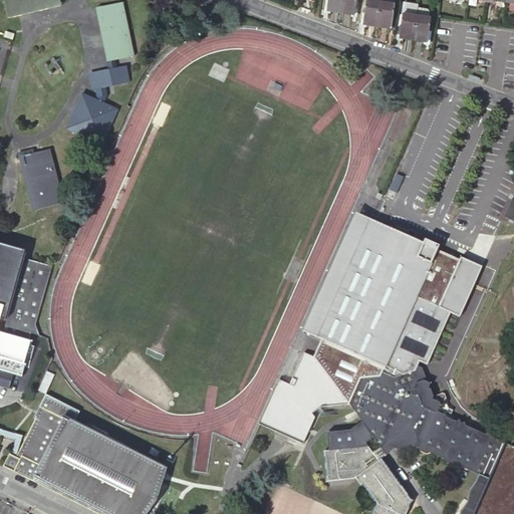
[(3,0),(6,10),(39,0),(3,0)]
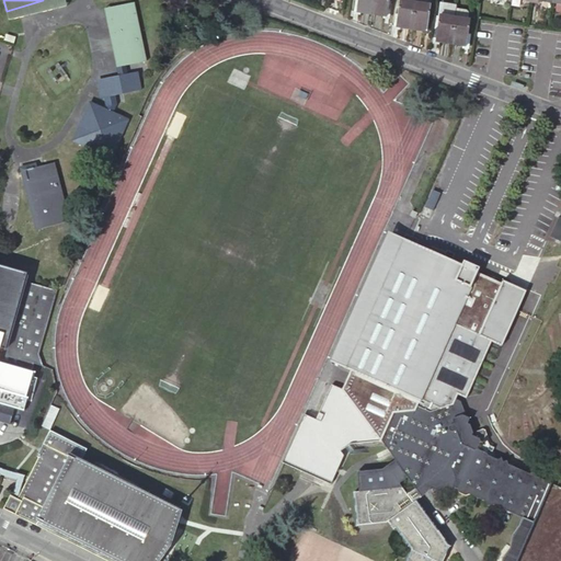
[(43,0),(7,11),(9,15),(63,0),(43,0)]
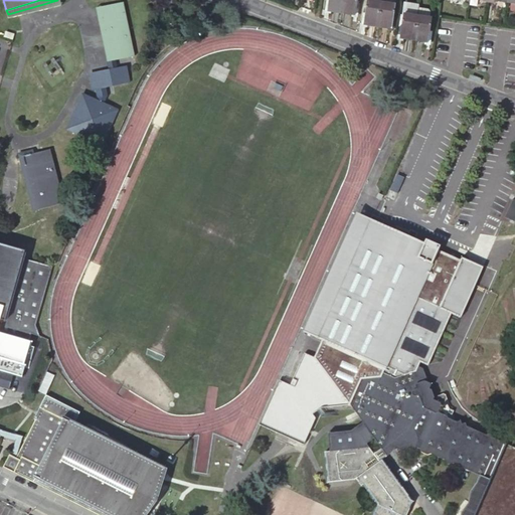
[(103,30),(110,55),(131,49),(116,0),(105,0),(95,2),(98,12),(103,30)]
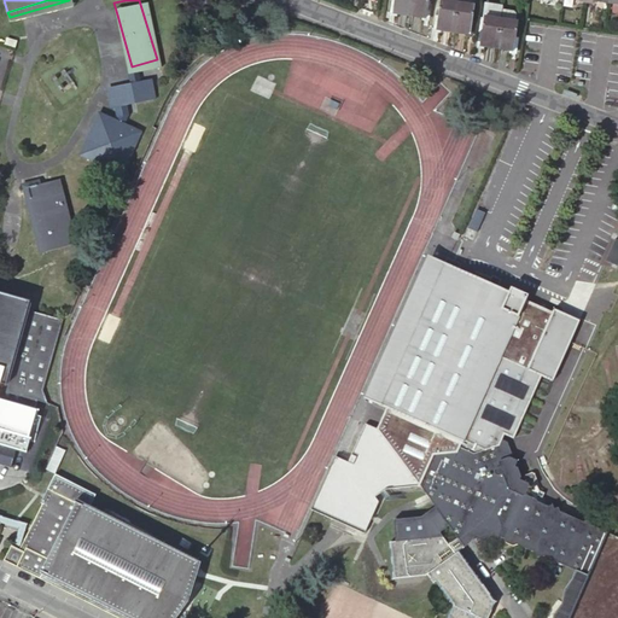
[(409,17),(412,0),(395,0),(395,1),(392,0),(390,13),(409,17)]
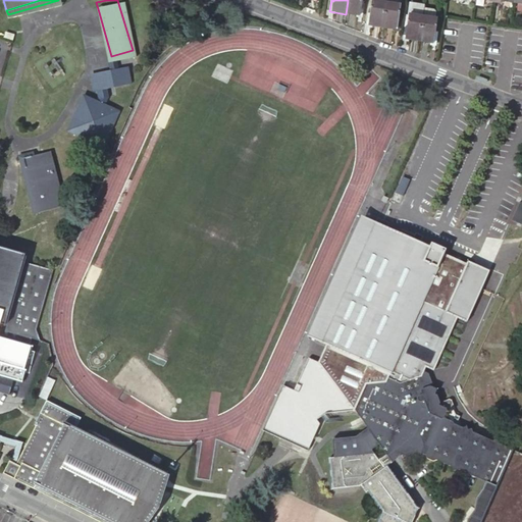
[(362,5),(362,0),(348,0),(346,14),(362,16),(364,5),(362,5)]
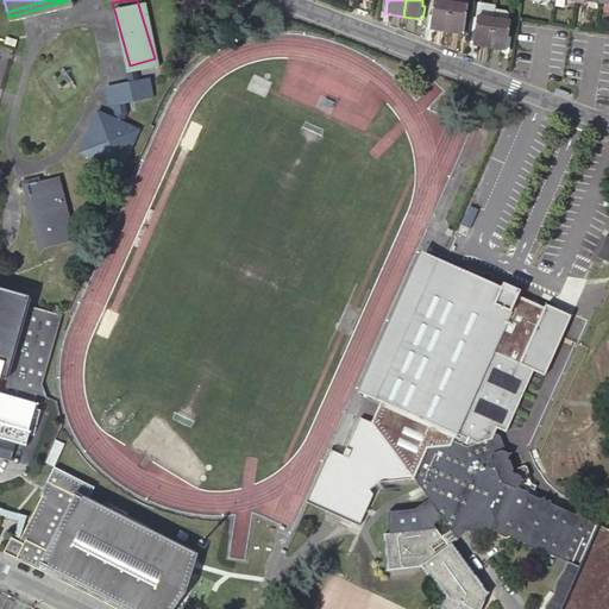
[(451,2),(434,0),(432,17),(429,17),(427,30),(446,32),(451,2)]
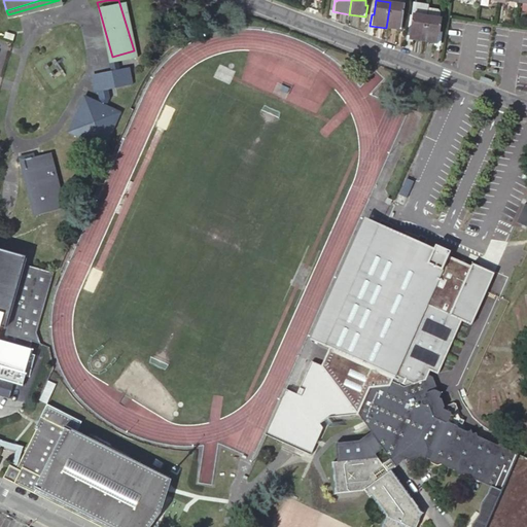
[(100,12),(97,2),(90,4),(93,14),(100,12)]
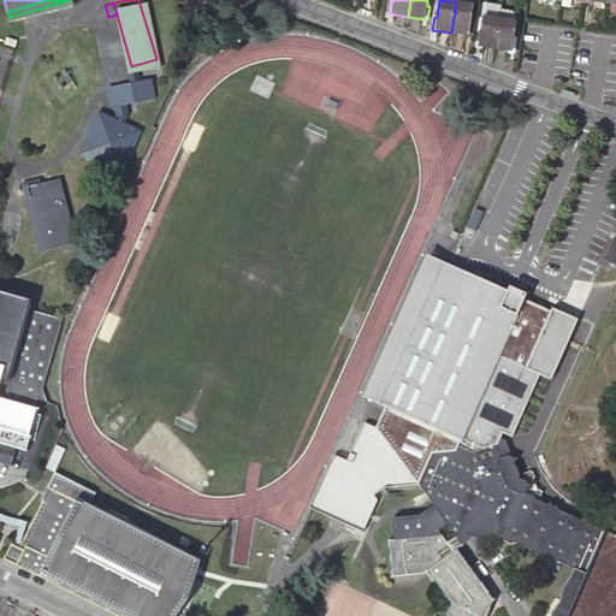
[(471,22),(473,5),(456,3),(451,33),(471,36),(473,22),(471,22)]
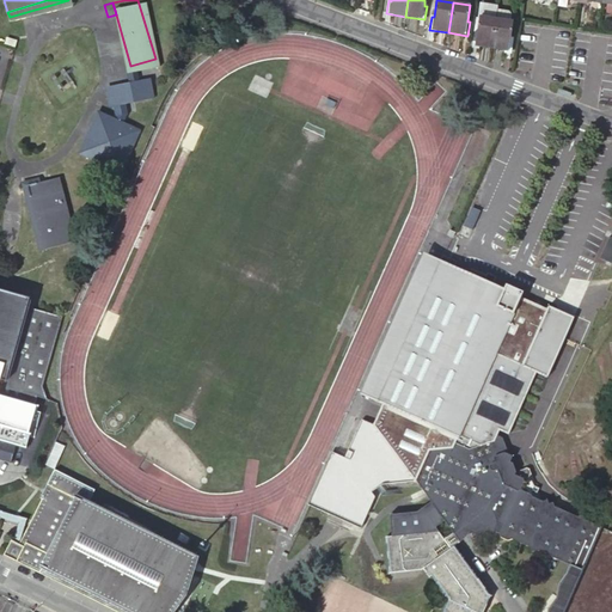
[(496,19),(509,20),(512,12),(499,10),(496,19)]
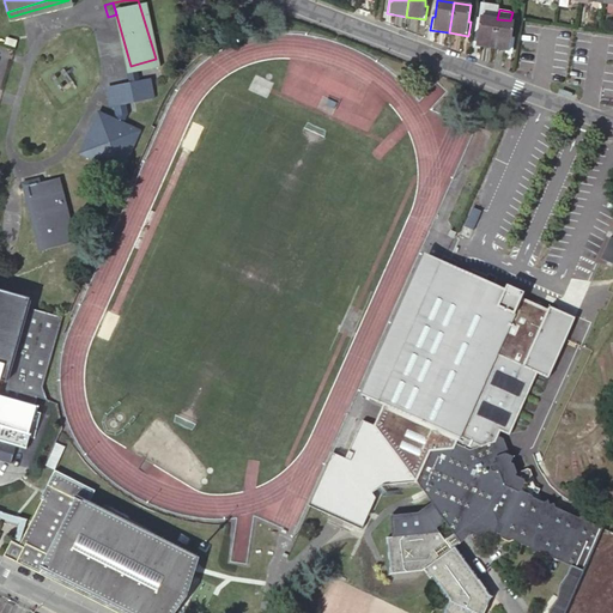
[(108,17),(114,38),(122,36),(116,14),(108,17)]
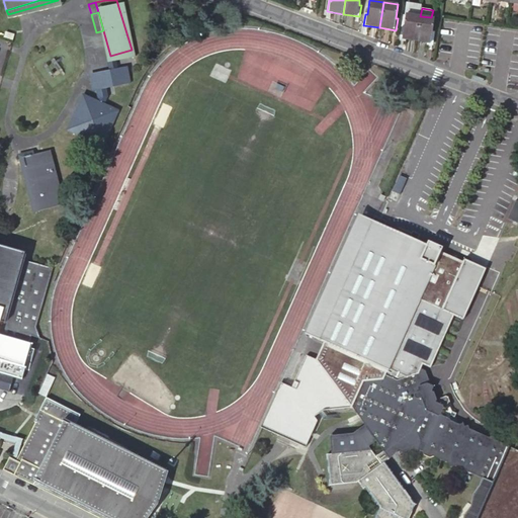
[(420,16),(406,14),(404,28),(402,28),(400,39),(416,41),(420,16)]
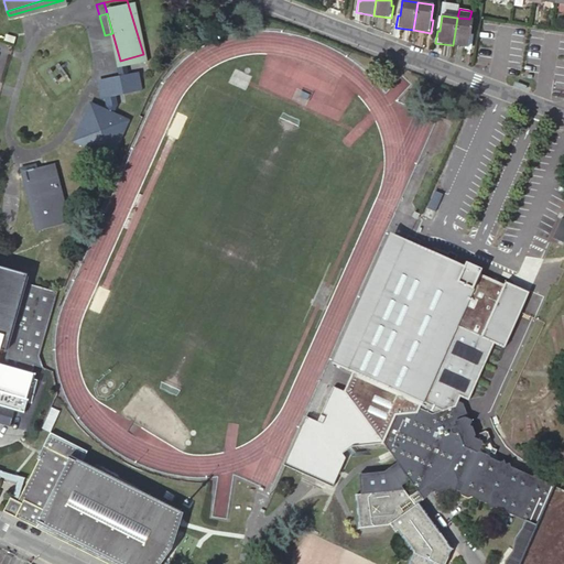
[(473,20),(457,18),(453,45),(472,49),(473,35),(470,35),(473,20)]
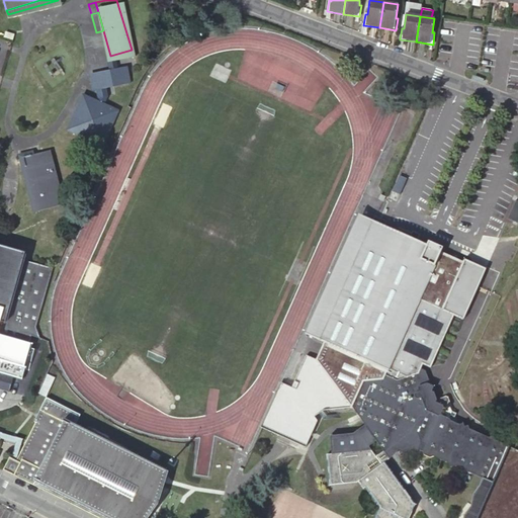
[(96,32),(103,59),(110,56),(103,30),(96,32)]
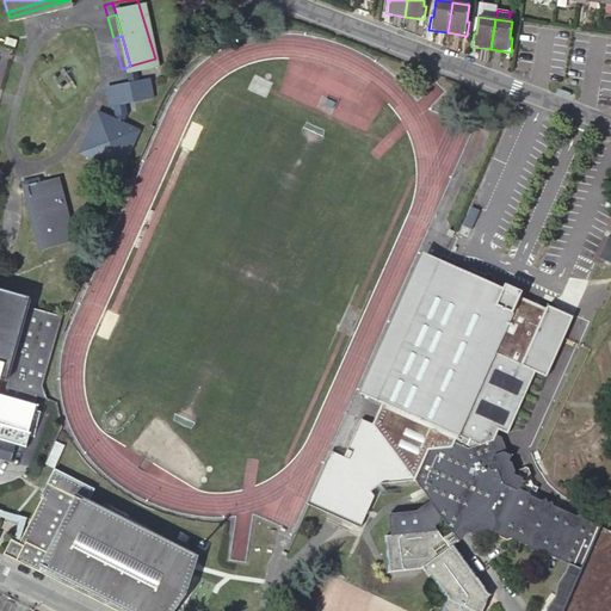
[(130,66),(122,69),(124,81),(133,80),(130,66)]
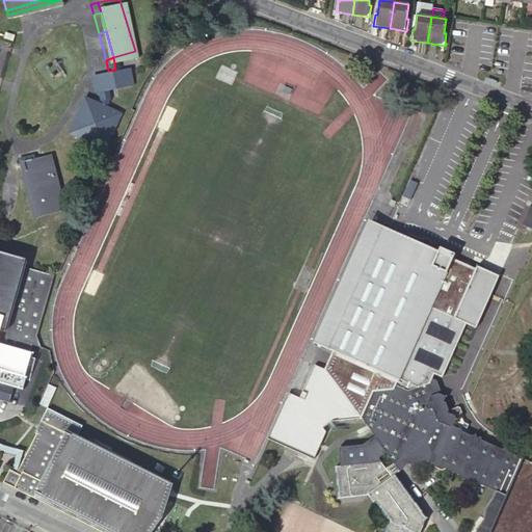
[(115,70),(108,71),(85,77),(89,94),(92,92),(104,90),(128,84),(124,68),(115,70)]
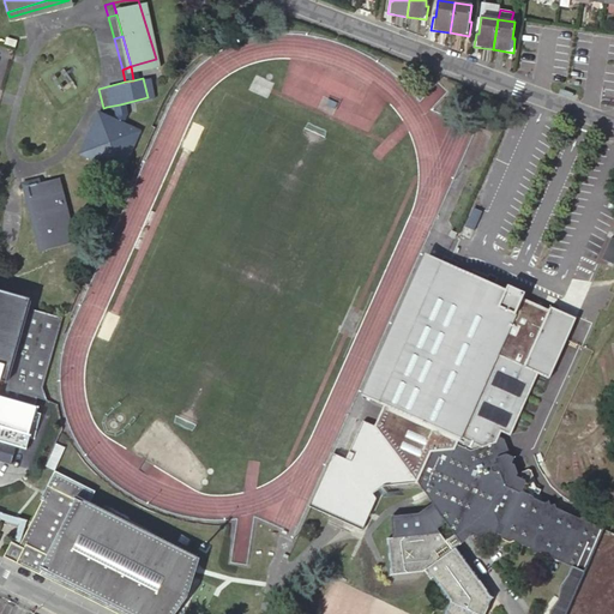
[(339,101),(325,95),(319,107),(335,113),(339,101)]
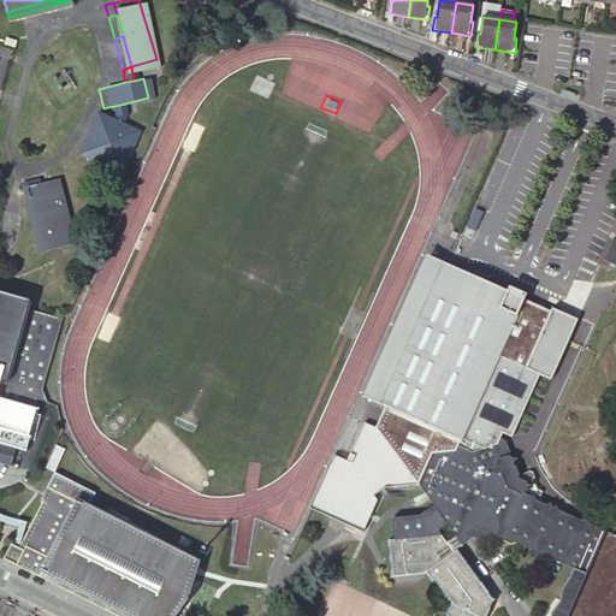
[(120,105),(107,107),(110,116),(107,120),(118,125),(122,116),(120,105)]
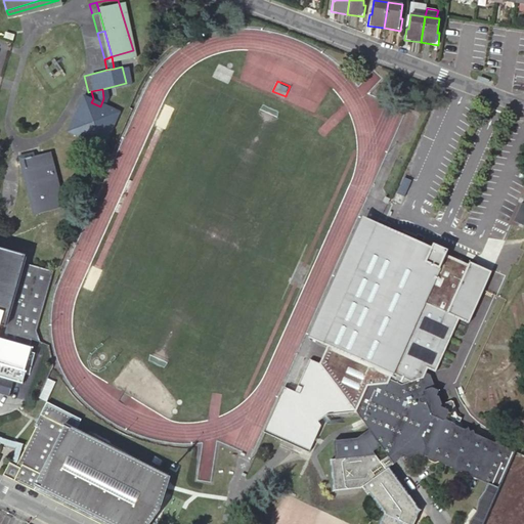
[(100,106),(91,102),(83,99),(70,134),(105,147),(118,113),(100,106)]
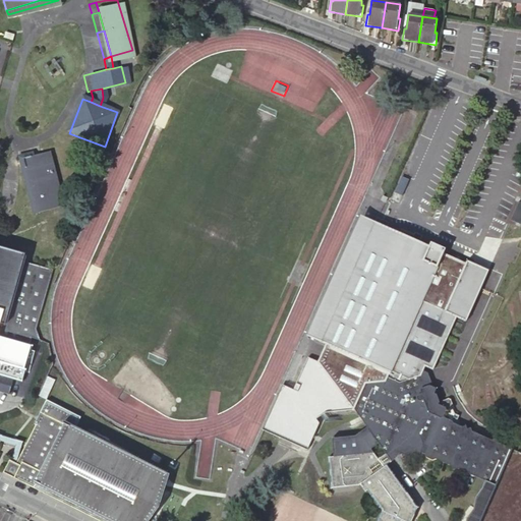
[(53,158),(35,164),(52,215),(71,209),(53,158)]
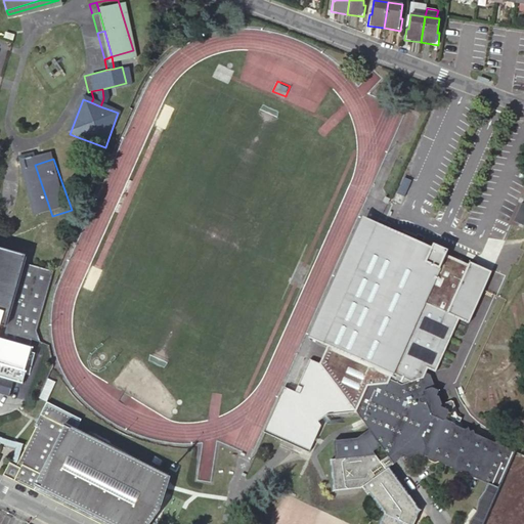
[(52,216),(35,165),(34,166),(26,168),(44,219),(52,216)]
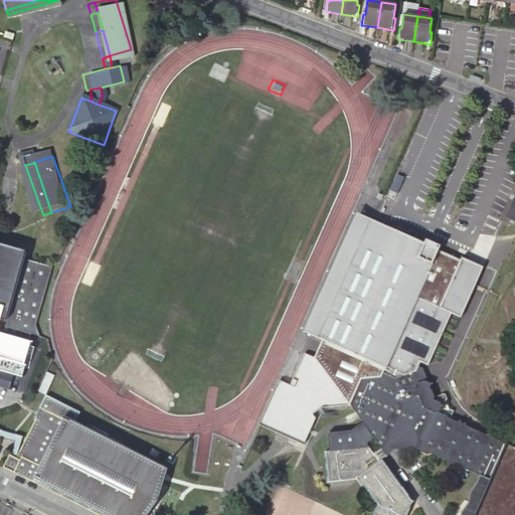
[(395,168),(388,185),(395,188),(402,171),(395,168)]
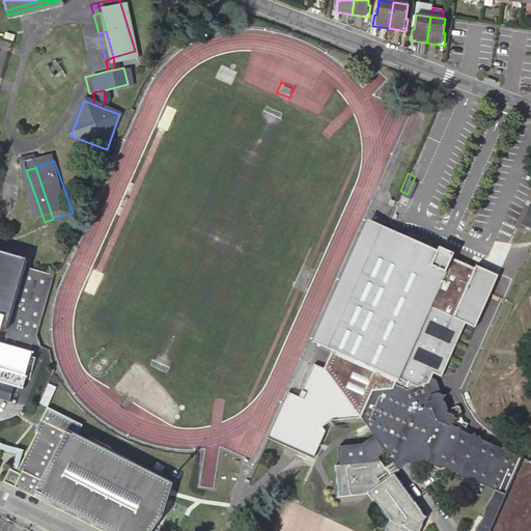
[(530,204),(525,201),(516,221),(528,226),(530,227),(530,204)]
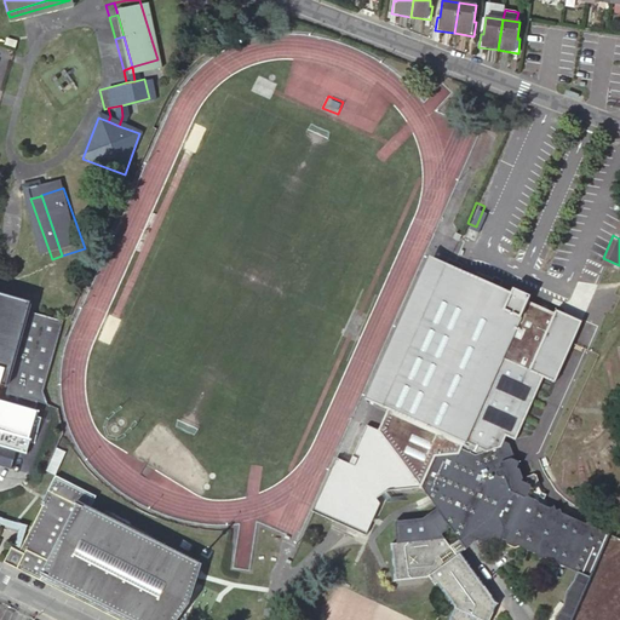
[(441,260),(438,259),(428,256),(365,397),(378,403),(441,260)]
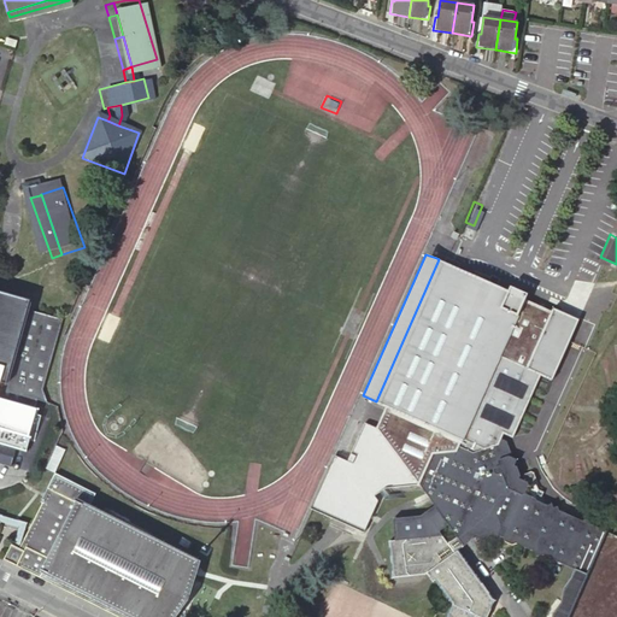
[(491,532),(500,535),(519,492),(523,480),(515,476),(511,463),(509,462),(511,457),(504,453),(503,448),(497,428),(503,413),(499,407),(536,324),(542,328),(550,310),(441,260),(439,259),(376,401),(381,404),(371,427),(358,421),(345,451),(338,447),(313,501),(359,522),(369,498),(383,485),(403,481),(419,501),(406,512),(388,512),(388,534),(385,535),(380,535),(380,566),(382,566),(418,565),(425,575),(427,574),(447,598),(439,616),(476,616),(487,593),(446,544),(452,538),(466,532),(479,538),(489,534),(491,532)]
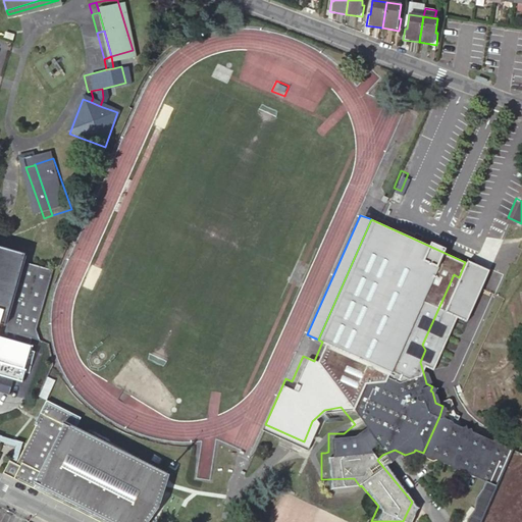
[(0,399),(5,401),(9,385),(14,386),(25,349),(12,346),(15,333),(0,328),(0,399)]
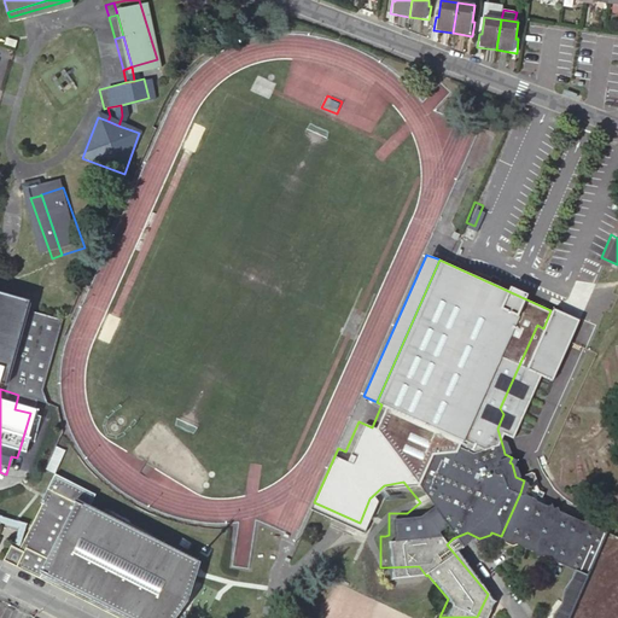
[(54,474),(64,453),(54,449),(46,471),(54,474)]
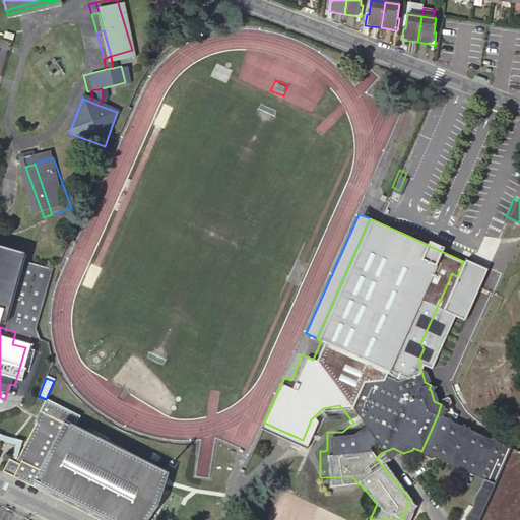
[(0,470),(0,471),(95,519),(138,519),(161,473),(70,428),(76,415),(42,398),(29,424),(31,424),(12,461),(6,458),(0,470)]
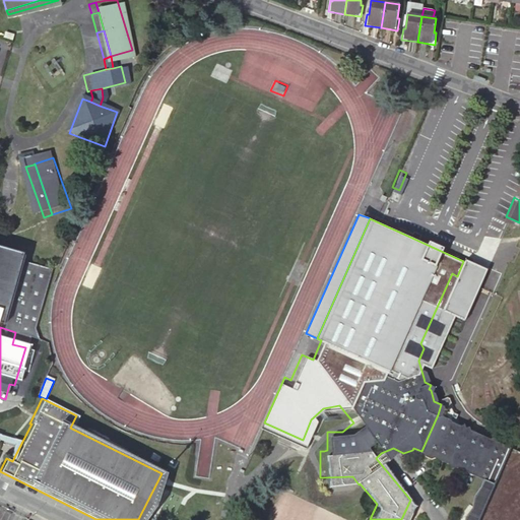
[(438,414),(421,451),(478,475),(495,481),(511,446),(438,414)]
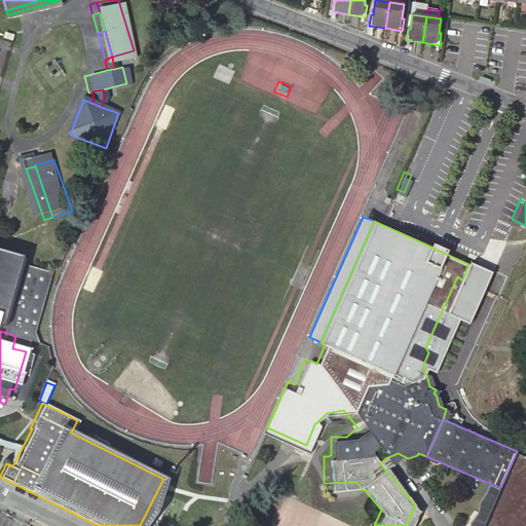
[(500,487),(484,481),(465,525),(525,525),(525,454),(517,451),(500,487)]
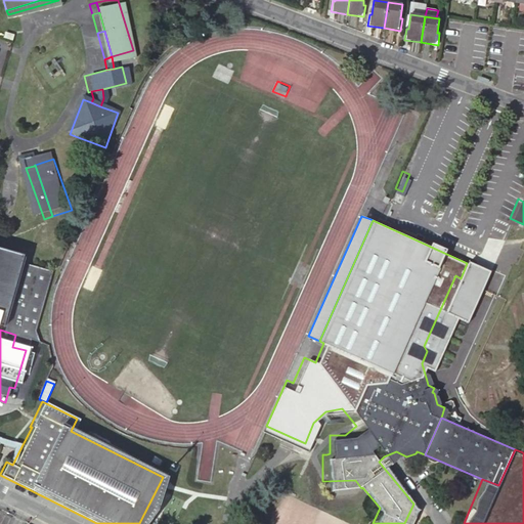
[(157,460),(149,455),(146,461),(155,465),(157,460)]
